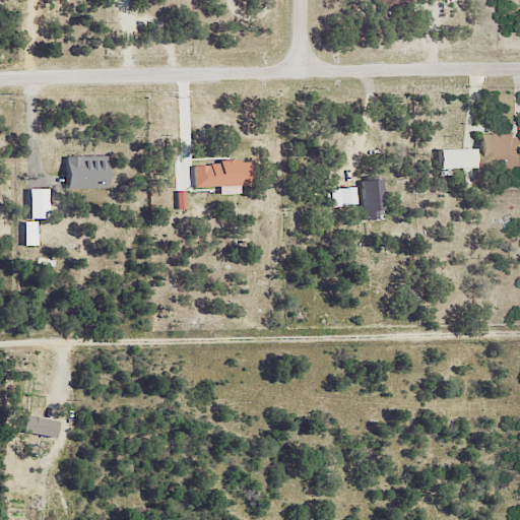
[(519,136),(515,137),(515,132),(481,134),(481,152),(476,152),(477,164),(519,160),(519,136)]
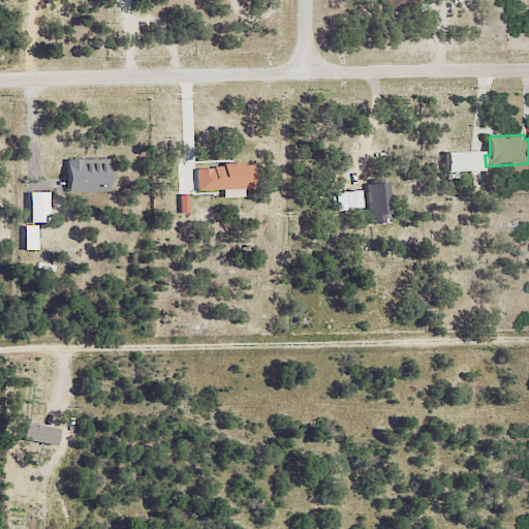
[(484,172),(484,152),(446,152),(446,172),(484,172)]
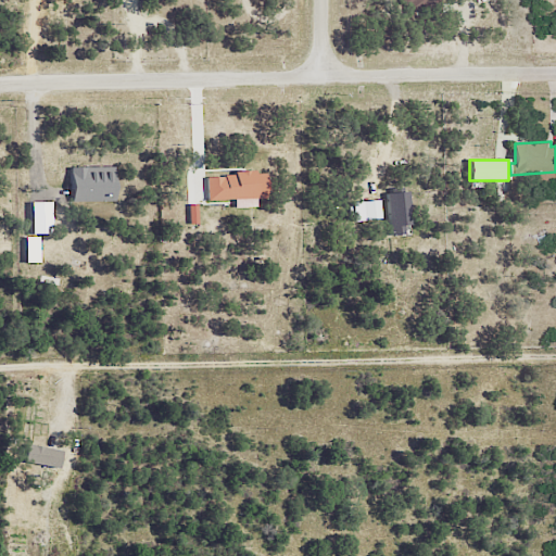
[(73,202),(116,201),(115,167),(72,168),(73,202)]
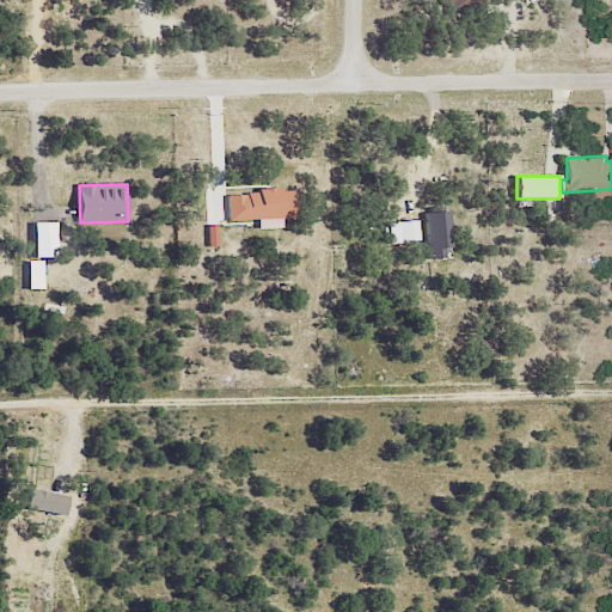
[(230,221),(258,220),(258,228),(283,228),(283,219),(295,218),(294,190),(228,193),(230,221)]
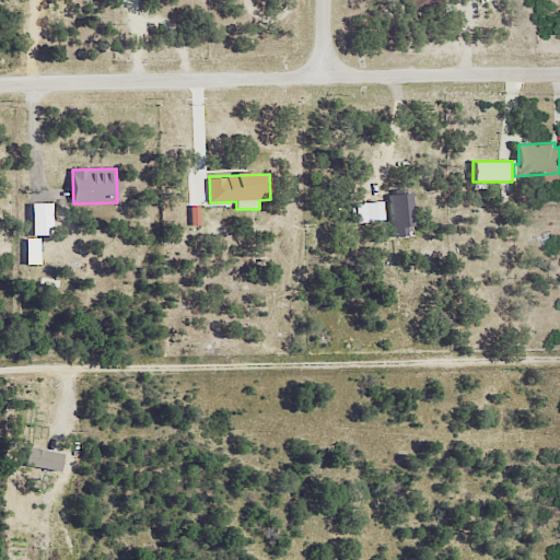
[(407,226),(415,226),(413,195),(392,195),(393,237),(407,237),(407,226)]
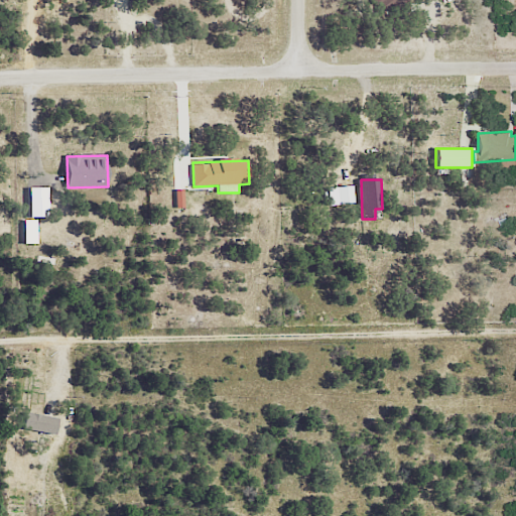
[(355,203),(352,185),(337,187),(339,205),(355,203)]
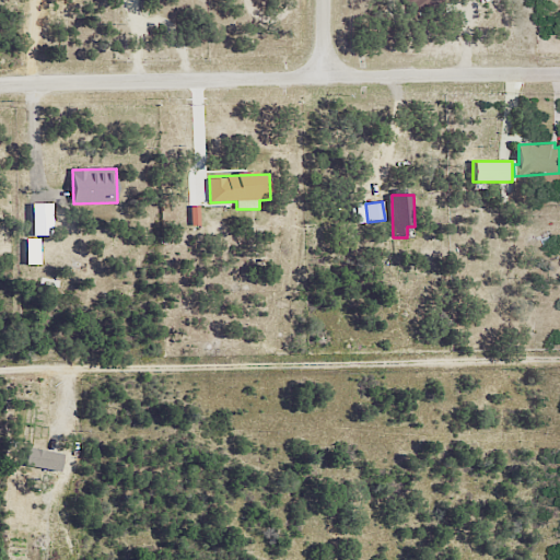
[(32,203),(32,236),(51,236),(51,203),(32,203)]
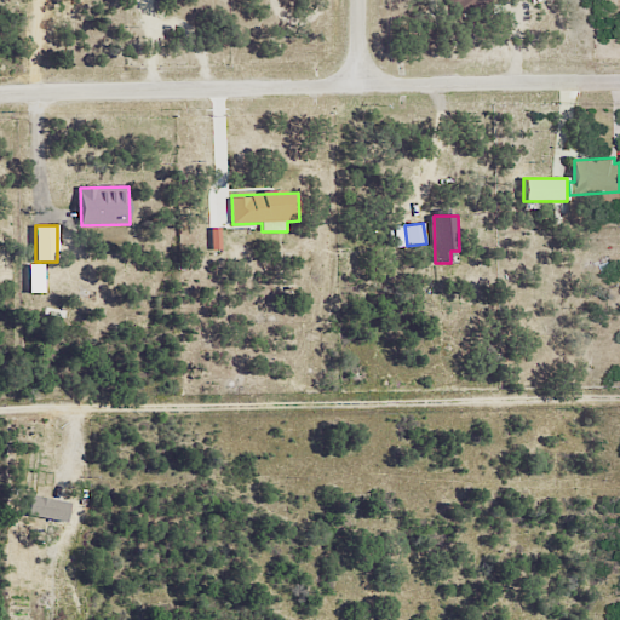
[(44,293),(44,264),(28,264),(29,293),(44,293)]
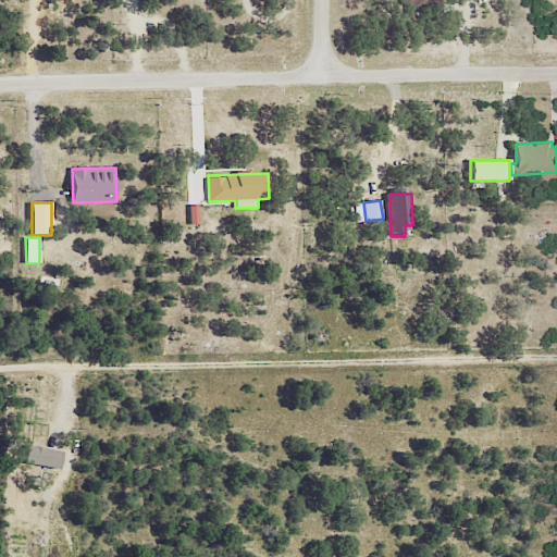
[(24,461),(60,468),(63,450),(27,444),(24,461)]
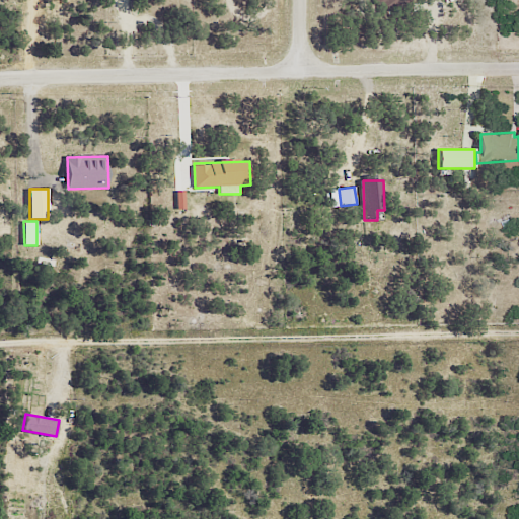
All buildings are outlined.
